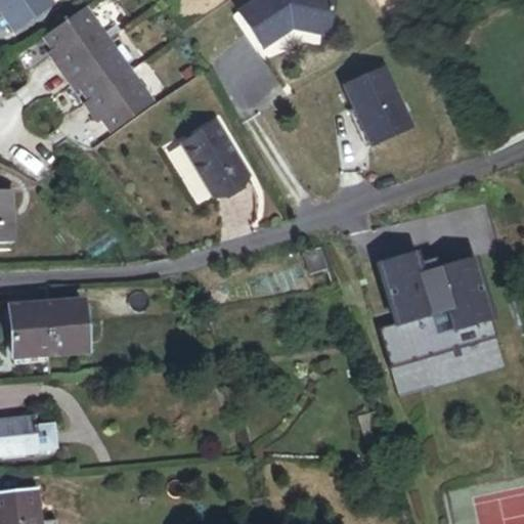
[(0,0),(0,2),(28,39),(70,6),(64,0),(0,0)]
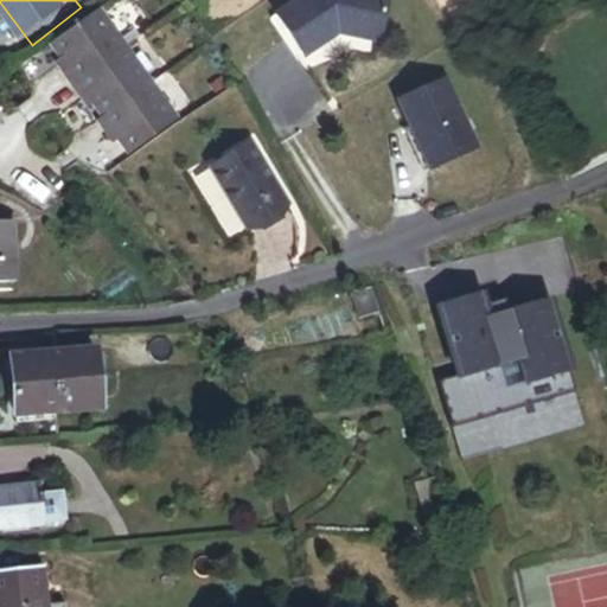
[(388,34),(393,0),(298,0),(282,12),(313,52),(346,27),(388,34)]
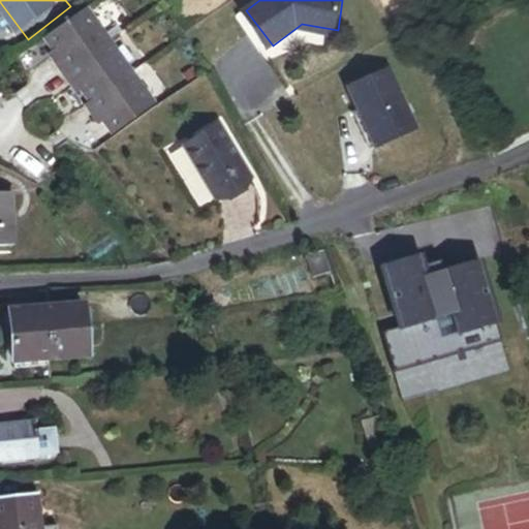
[(273,45),(246,10),(242,13),(275,58),(279,55),(273,45)]
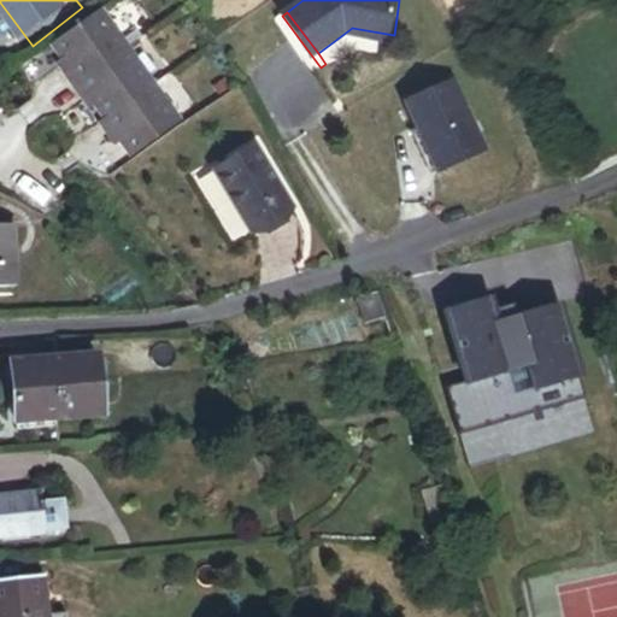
[(147,156),(198,121),(123,15),(72,50),(83,64),(77,69),(101,103),(107,99),(121,118),(116,122),(129,141),(135,137),(147,156)]
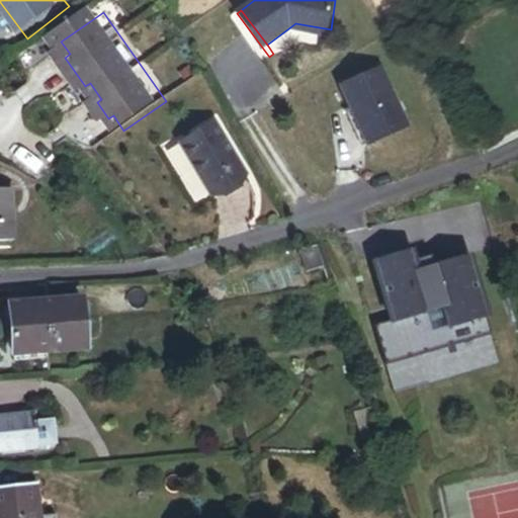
[(418,117),(391,65),(351,84),(360,101),(378,138),(418,117)]
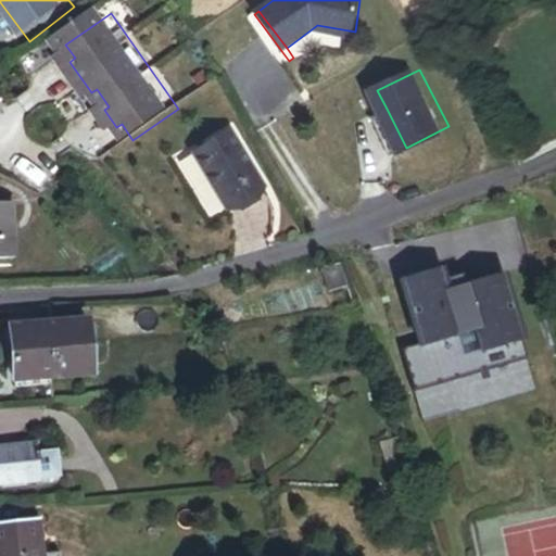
[(406,148),(387,109),(381,111),(401,150),(406,148)]
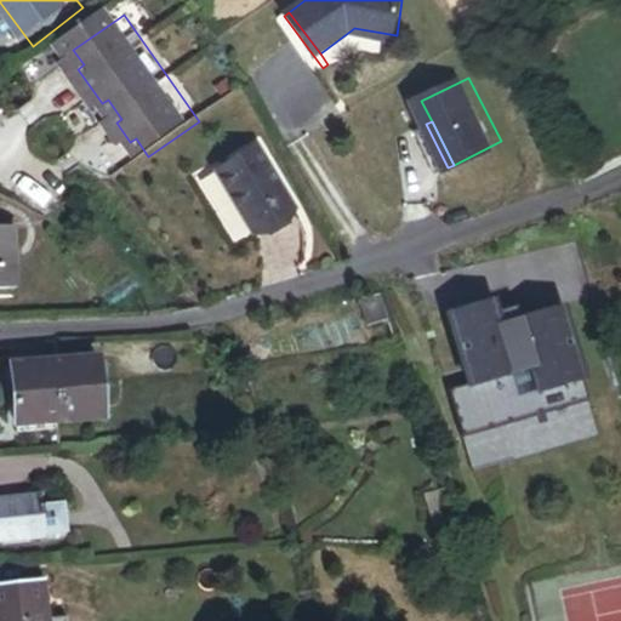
[(292,212),(256,149),(215,172),(251,235),(292,212)]
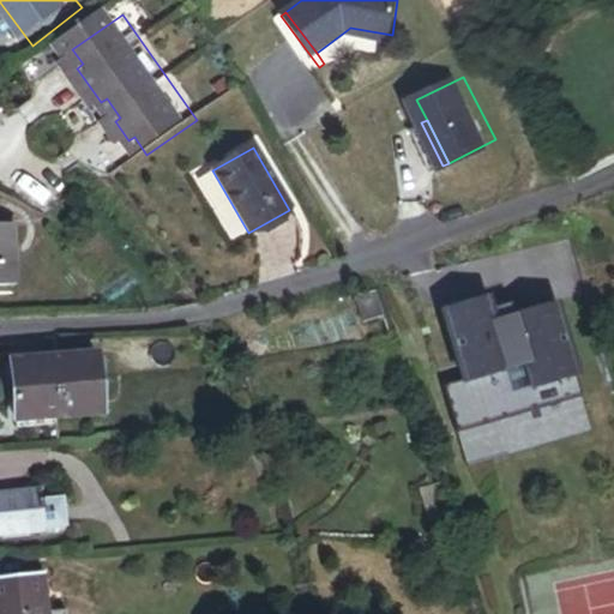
[(371,343),(391,337),(378,290),(356,298),(371,343)]
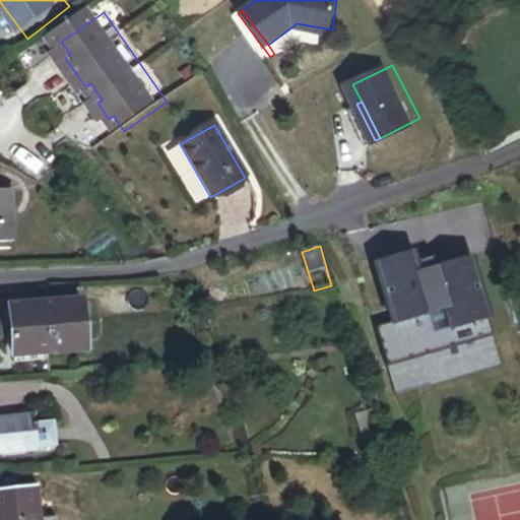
[(497,334),(473,255),(438,265),(435,255),(416,260),(414,250),(377,261),(394,320),(377,325),(389,366),(497,334)]
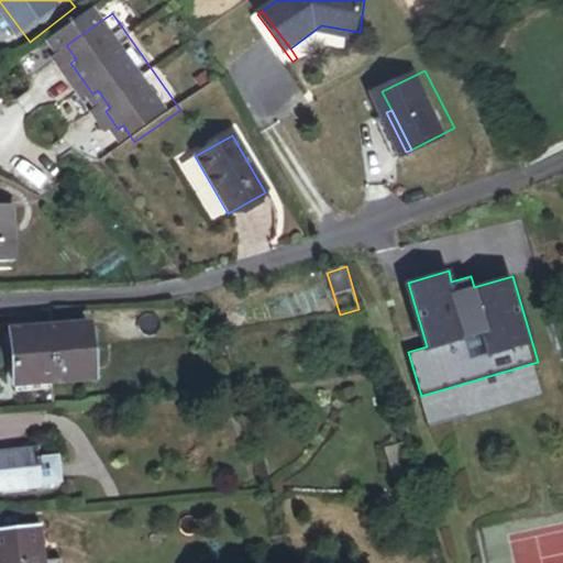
[(75,372),(75,365),(96,364),(95,344),(101,344),(99,326),(92,327),(92,324),(52,328),(56,374),(75,372)]
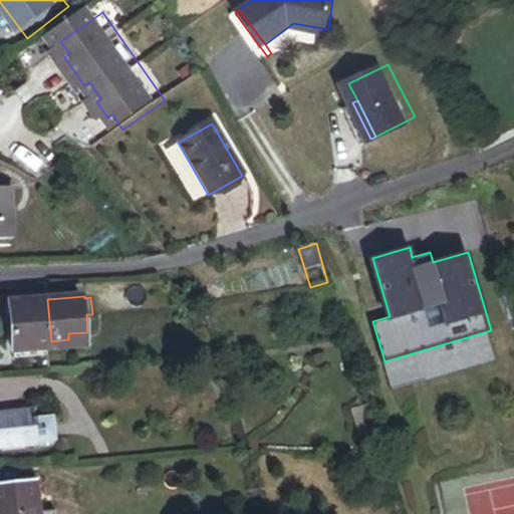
[(51,347),(51,341),(47,299),(11,302),(15,350),(51,347)]
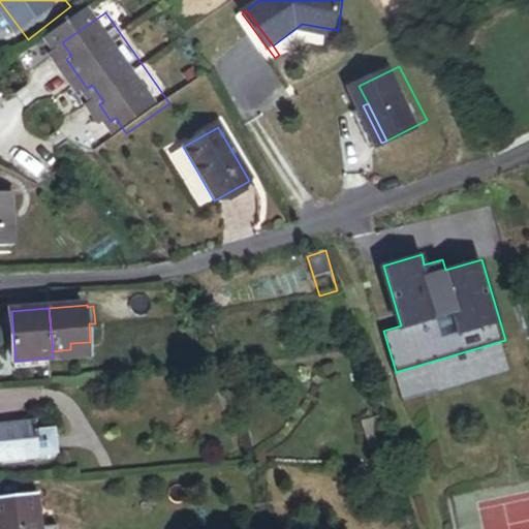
[(53,358),(91,354),(90,342),(70,343),(70,349),(53,351),(53,358)]
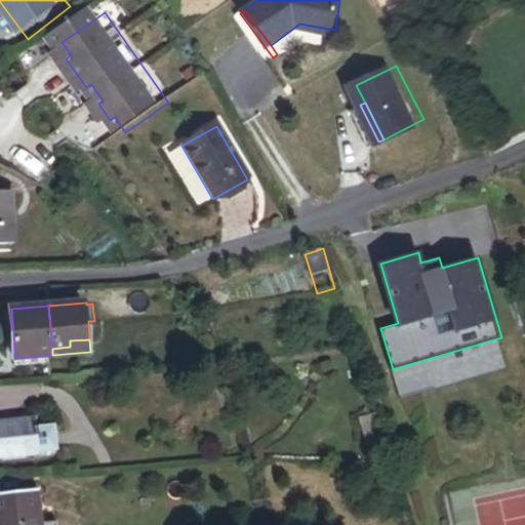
[(373,416),(359,420),(365,441),(379,436),(373,416)]
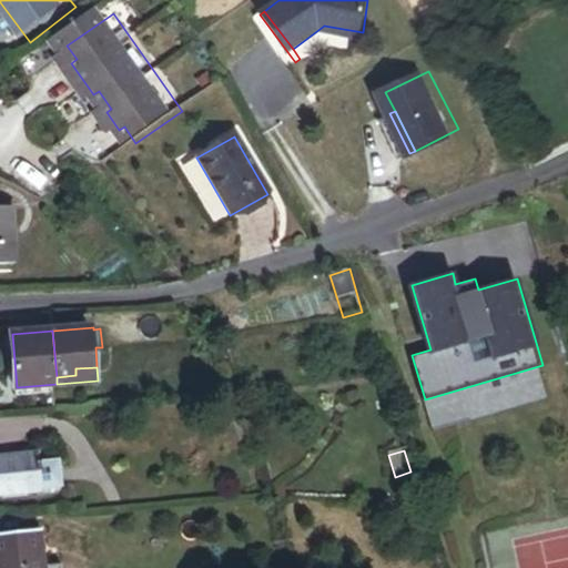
[(37,486),(59,485),(57,458),(34,459),(34,453),(0,455),(0,490),(37,488),(37,486)]
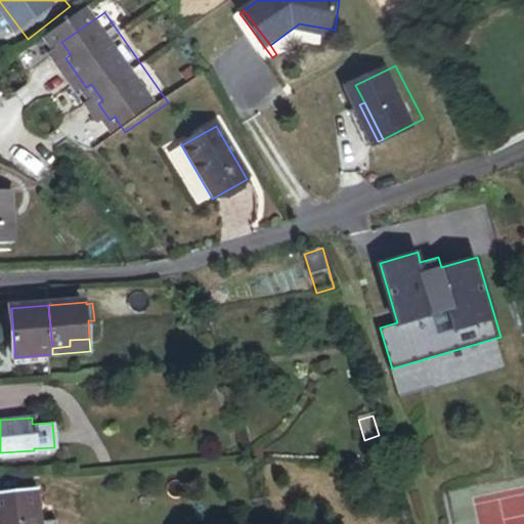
[(0,523),(40,523),(36,486),(0,490),(0,523)]
